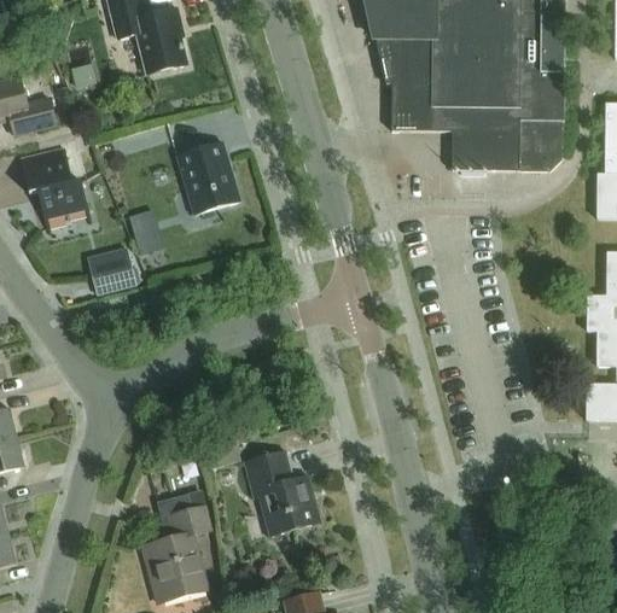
[(117,40),(137,35),(146,74),(187,64),(180,36),(184,35),(176,7),(144,15),(139,0),(108,0),(111,12),(117,40)]
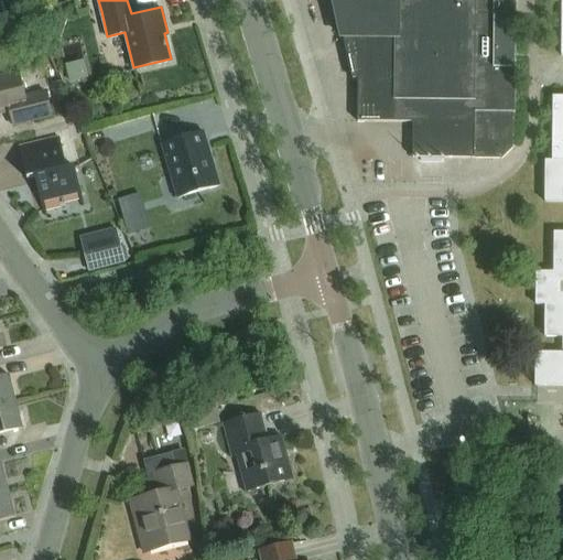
[(336,0),(339,13),(352,75),(358,75),(357,118),(392,118),(412,118),(412,154),(473,154),(500,155),(511,144),(511,139),(512,139),(512,108),(515,108),(515,64),(516,64),(516,11),(516,0),(336,0)]
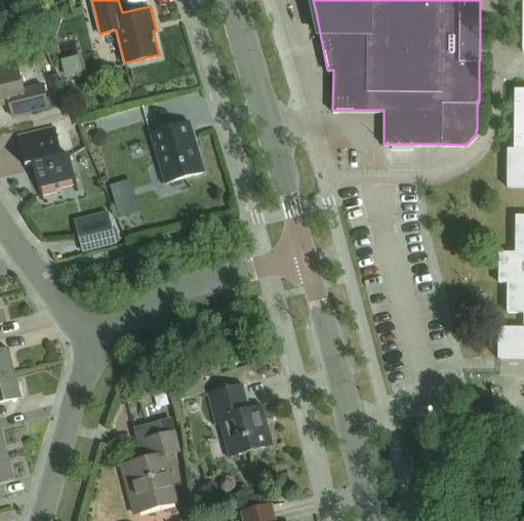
[(61,16),(39,10),(35,26),(57,32),(61,16)]
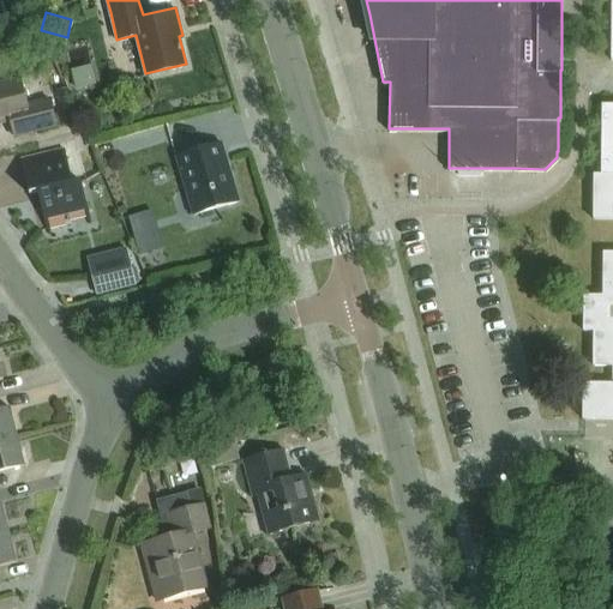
[(13,133),(55,124),(48,96),(25,101),(20,76),(0,80),(0,120),(10,119),(13,133)]
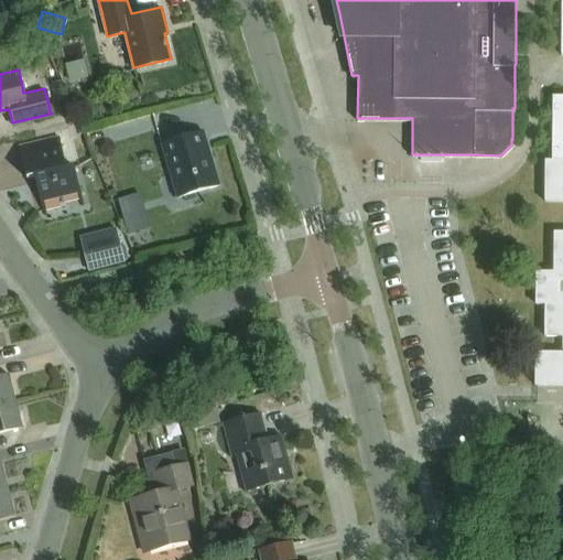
[(552,158),(544,158),(543,200),(562,200),(562,229),(554,229),(553,269),(536,269),(536,302),(545,302),(544,333),(562,334),(562,351),(534,350),(534,381),(562,381),(562,93),(552,93),(552,158)]
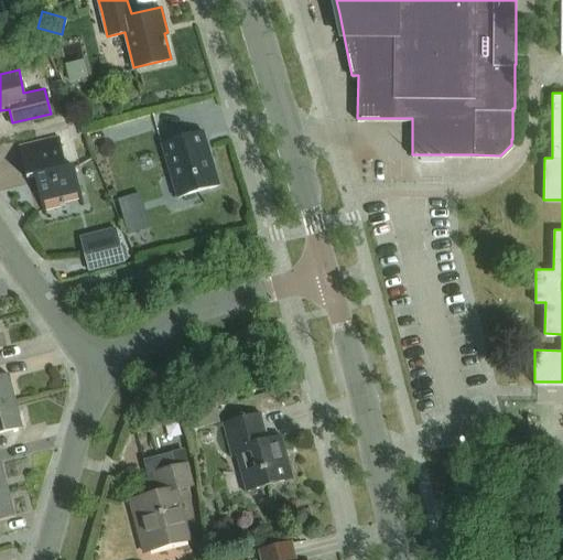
[(203,128),(174,137),(160,141),(176,195),(219,182),(203,128)]
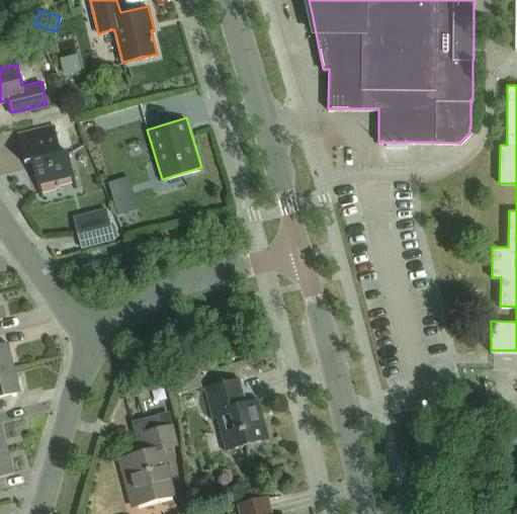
[(35,181),(74,172),(68,149),(58,152),(57,146),(59,146),(54,122),(17,132),(24,161),(33,159),(34,164),(31,165),(35,181)]
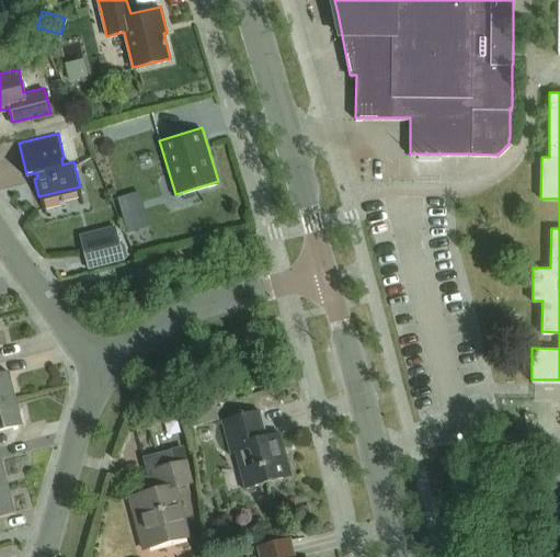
[(121,197),(127,226),(149,222),(143,193),(121,197)]
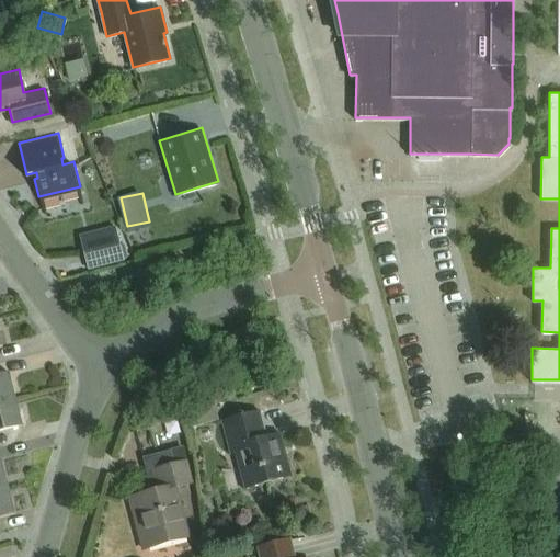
[(118,241),(82,250),(87,268),(123,259),(118,241)]
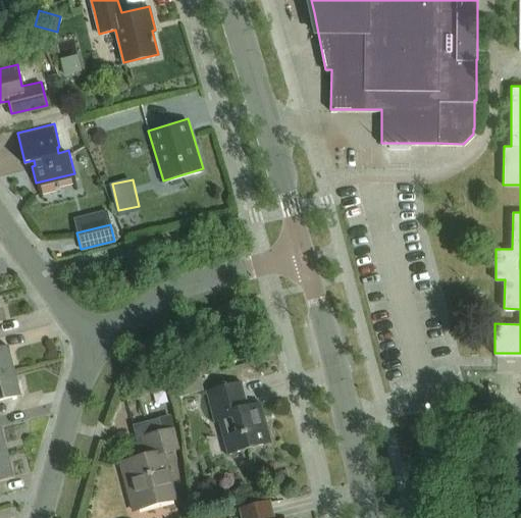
[(0,372),(15,368),(8,344),(0,346),(0,372)]
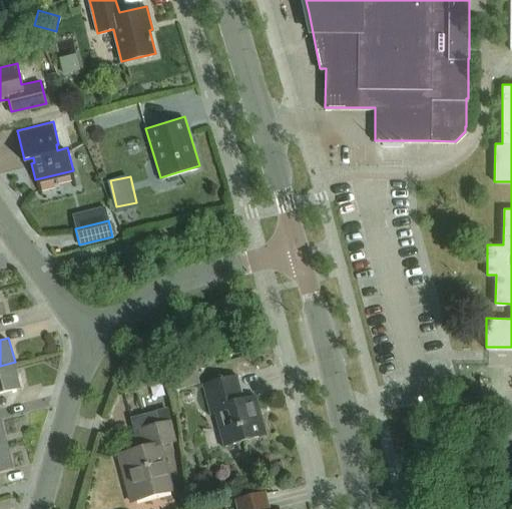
[(0,392),(21,387),(15,362),(0,366),(0,392)]
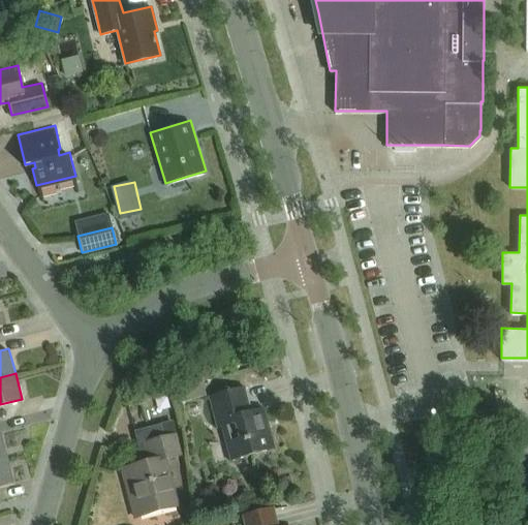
[(227,458),(274,445),(264,406),(250,409),(244,385),(207,395),(215,425),(218,424),(227,458)]
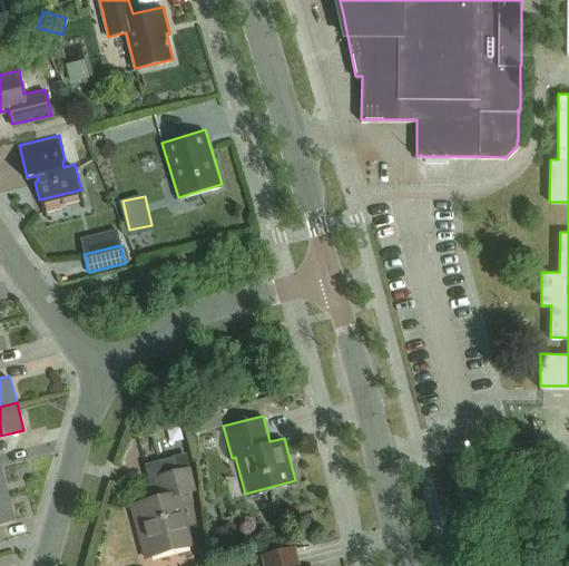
[(154,497),(140,500),(149,537),(140,539),(145,554),(190,543),(177,491),(194,488),(184,451),(145,461),(154,497)]
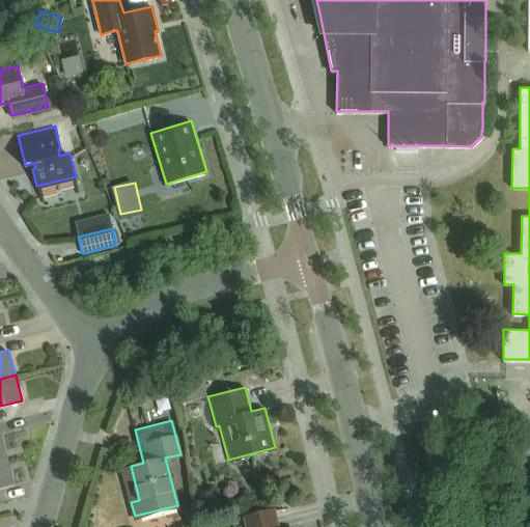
[(0,487),(14,483),(7,459),(0,460),(0,487)]
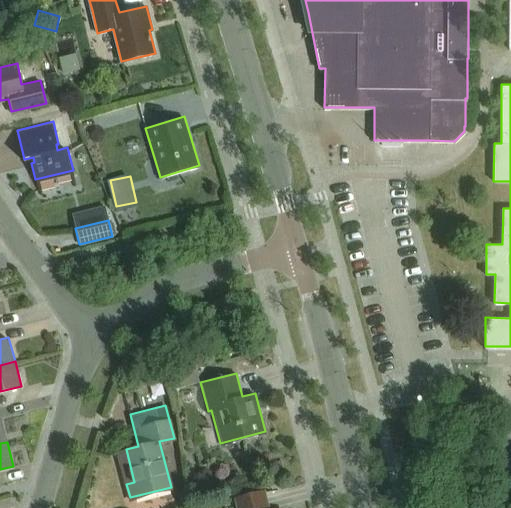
[(267,507),(263,491),(236,498),(238,507),(267,507)]
